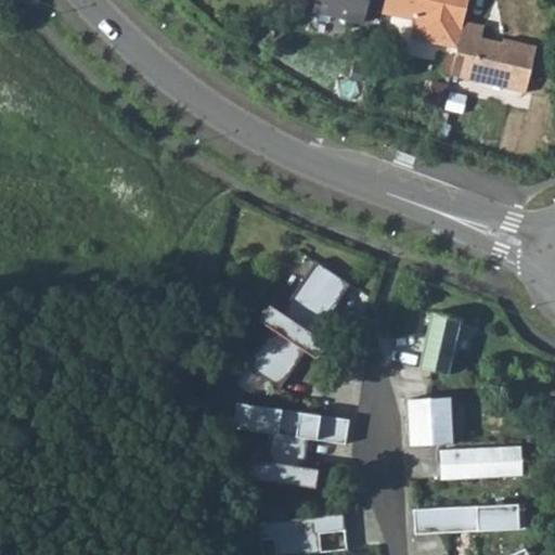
[(362,21),(366,0),(314,0),(312,9),(362,21)]
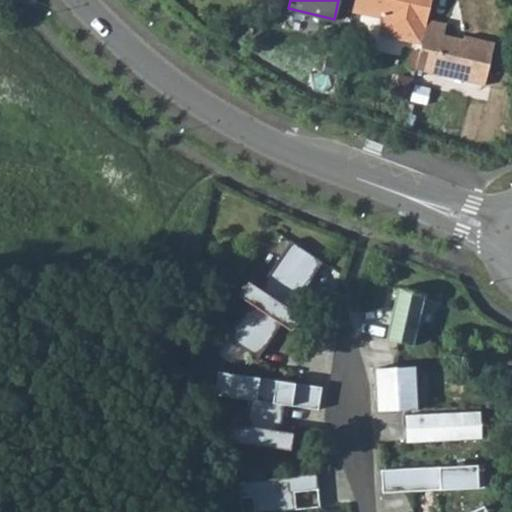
[(354,0),(351,12),(382,19),(378,35),(421,45),(427,20),(431,0),(354,0)]
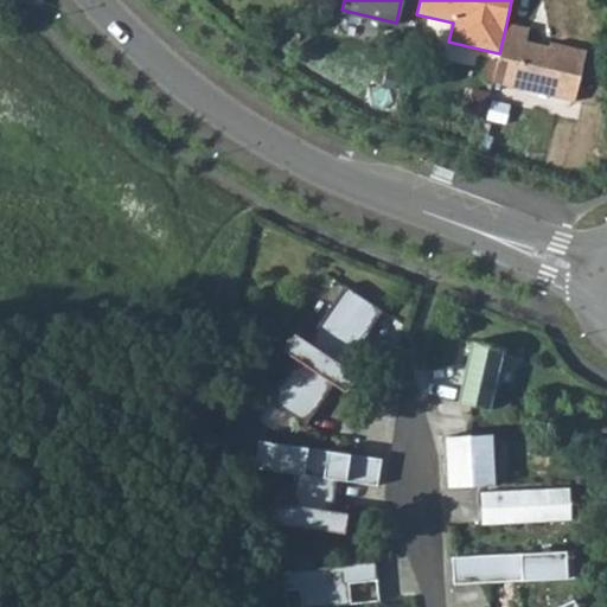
[(529,29),(506,24),(499,53),(492,82),(574,102),(586,51),(549,43),(548,48),(540,45),(525,43),(529,29)]
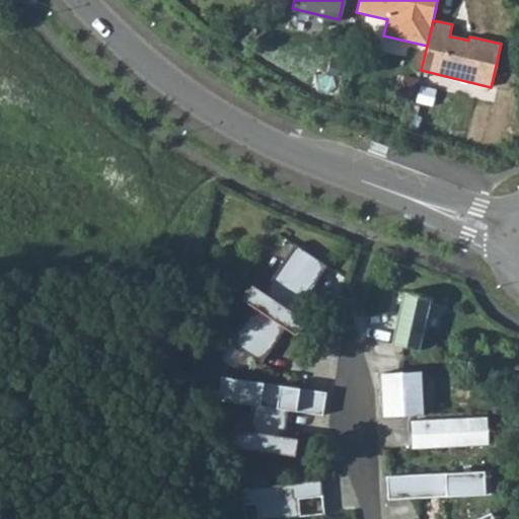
[(387,151),(390,144),(374,138),(372,146),(387,151)]
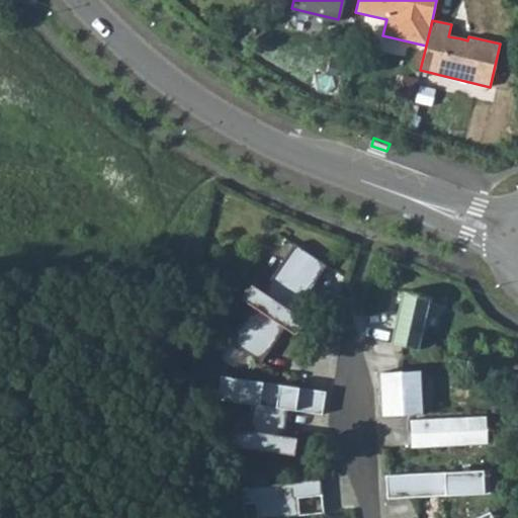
[(326,265),(296,245),(233,341),(262,360),(326,265)]
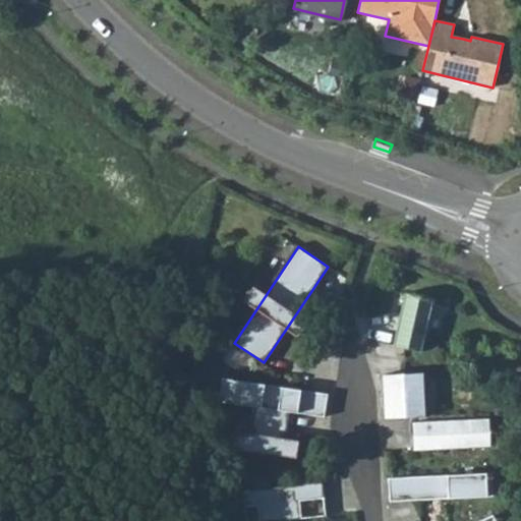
[(395,347),(422,353),(433,302),(407,296),(395,347)]
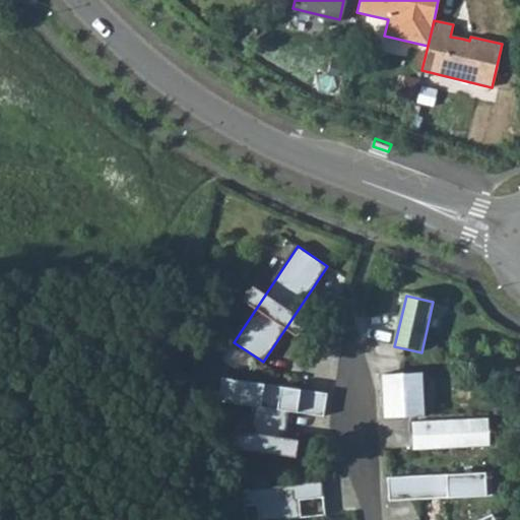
[(381,377),(385,420),(423,416),(419,373),(381,377)]
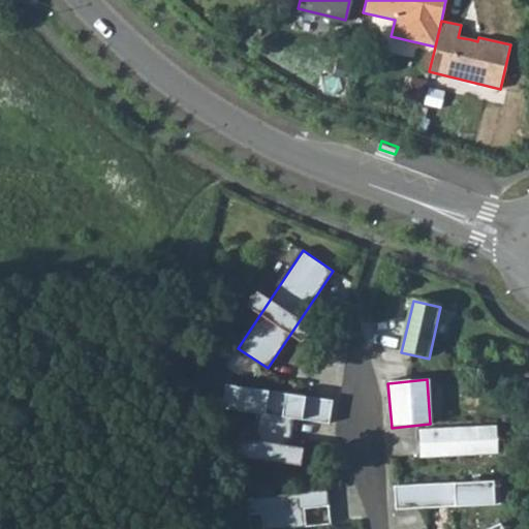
[(328,423),(332,400),(225,382),(221,406),(257,411),(250,457),(286,462),(293,417),(328,423)]
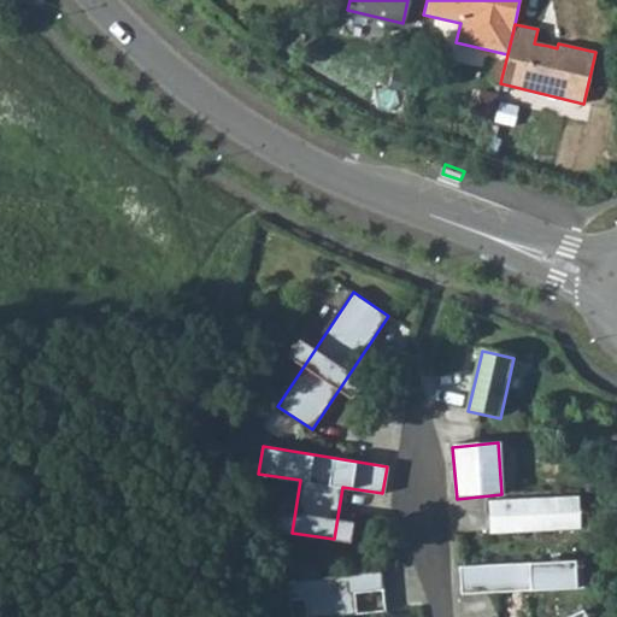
[(599,526),(597,495),(486,505),(487,535),(599,526)]
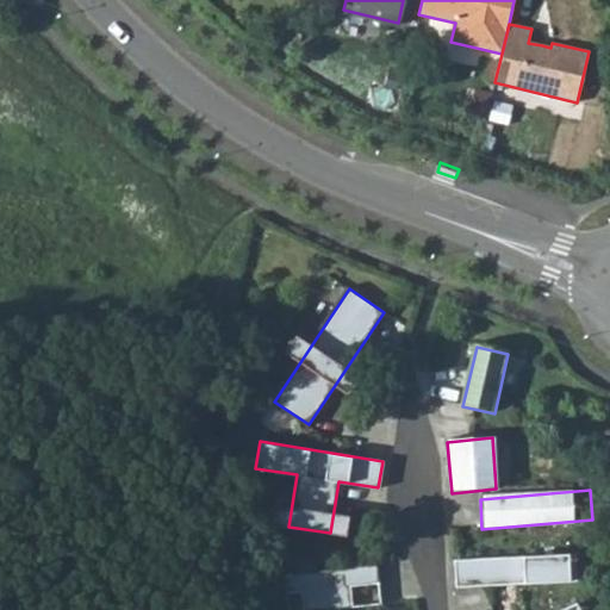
[(455,589),(574,580),(572,554),(454,562),(455,589)]
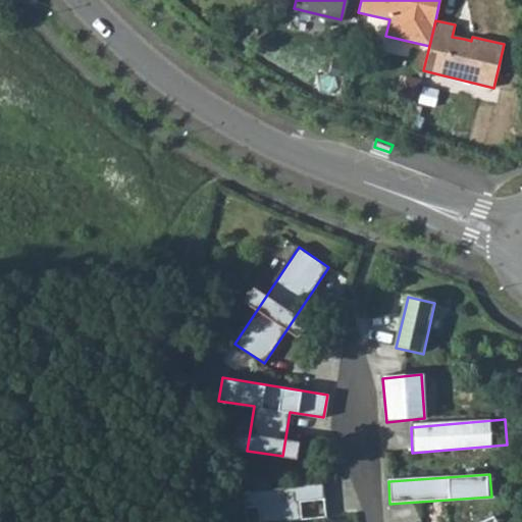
[(265,521),(324,517),(321,482),(243,489),(246,521),(265,521)]
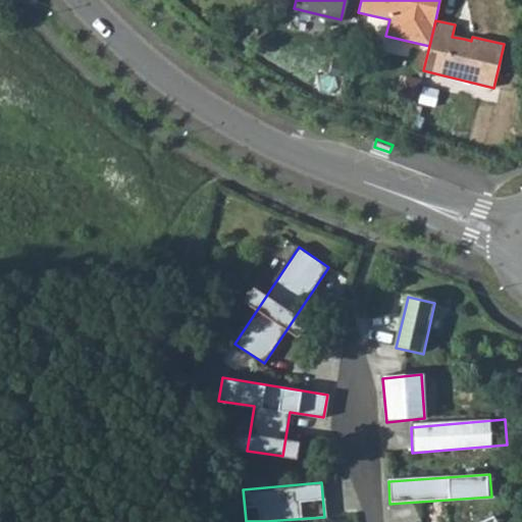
[(499,521),(494,509),(457,521),(499,521)]
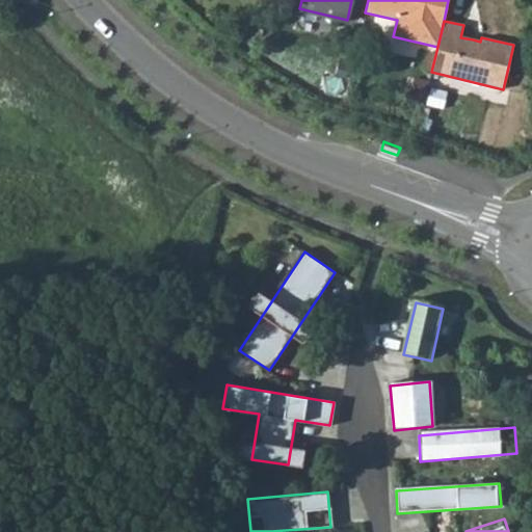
All buildings are outlined.
